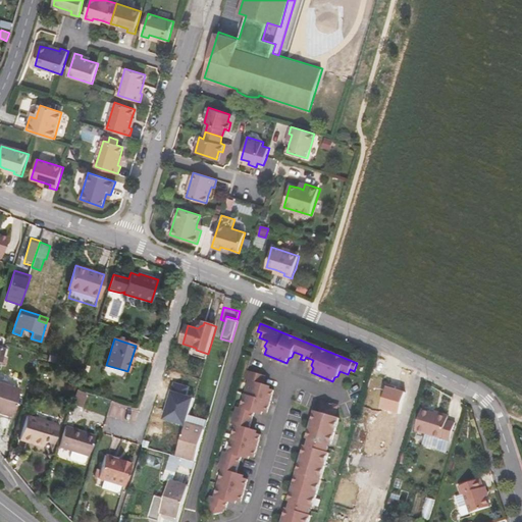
[(265,375),(248,370),(246,379),(249,380),(241,408),(238,407),(232,424),(237,425),(227,453),(224,452),(219,468),(223,470),(215,497),(211,496),(209,505),(211,506),(224,510),(226,510),(228,502),(233,504),(237,502),(241,503),(248,479),(244,478),(242,475),(237,473),(242,457),(247,459),(250,457),(254,458),(261,434),(257,433),(255,430),(250,428),(255,412),(260,414),(263,412),(267,413),(274,390),(269,388),(268,385),(263,383),(265,375)]
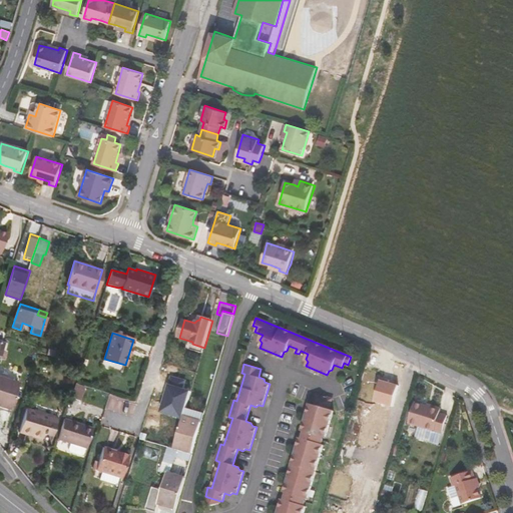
[(0,374),(0,403),(11,407),(19,381),(0,374)]
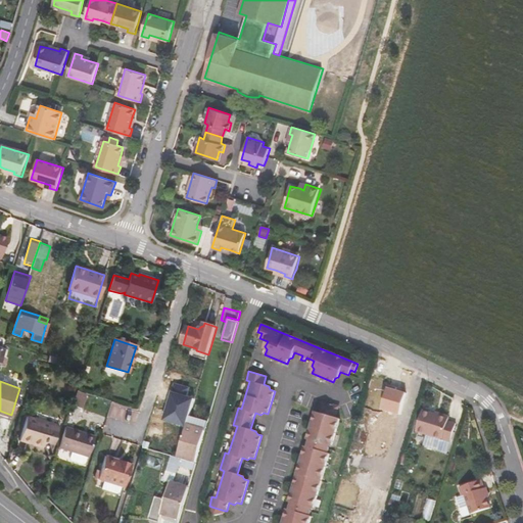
[(387,387),(381,411),(399,416),(407,392),(387,387)]
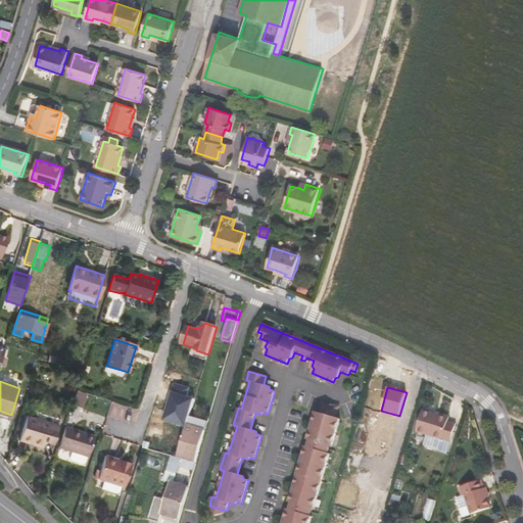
[(86,396),(76,393),(72,406),(82,409),(86,396)]
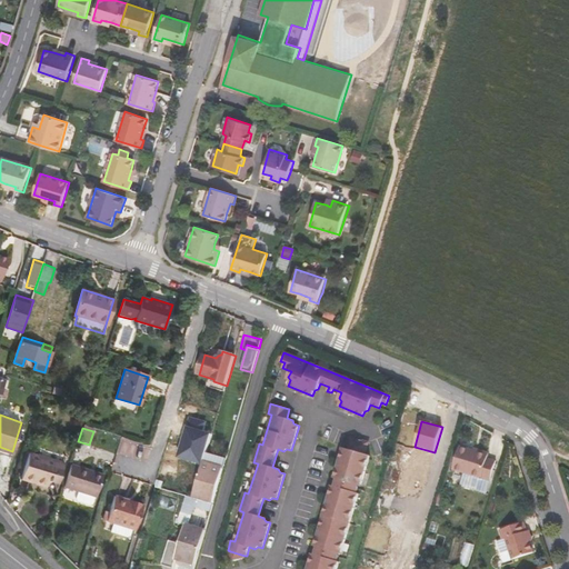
[(348,449),(343,448),(335,479),(339,480),(337,487),(332,486),(316,547),(319,548),(317,555),(313,553),(308,568),(337,568),(339,561),(335,560),(337,552),(341,553),(359,493),(355,492),(357,485),(361,486),(370,456),(366,455),(369,442),(351,438),(348,449)]
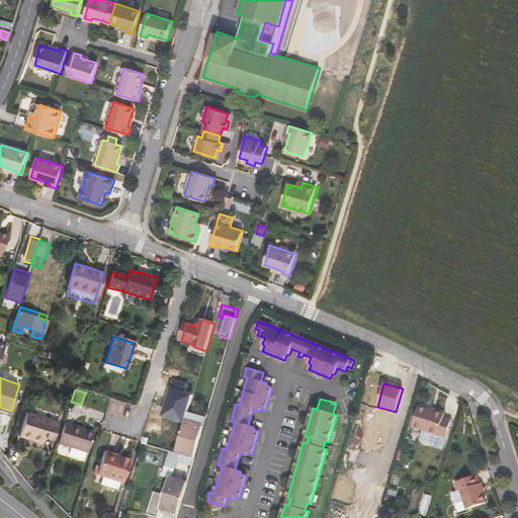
[(444,416),(444,414),(419,405),(412,427),(446,438),(452,419),(444,416)]
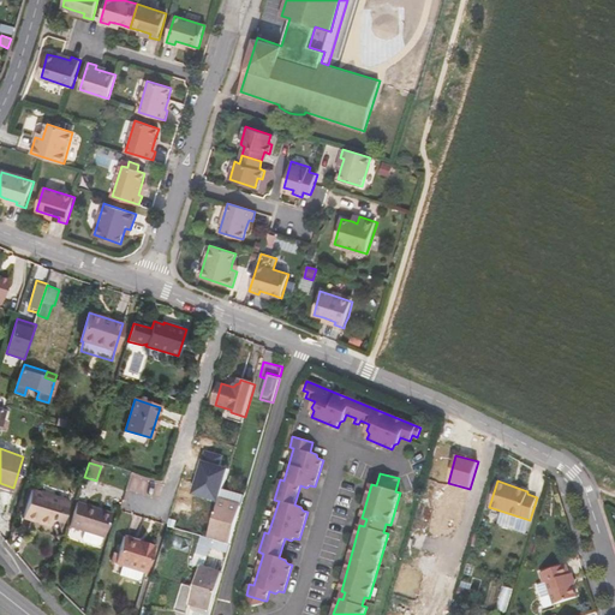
[(240,490),(225,485),(222,496),(238,500),(240,490)]
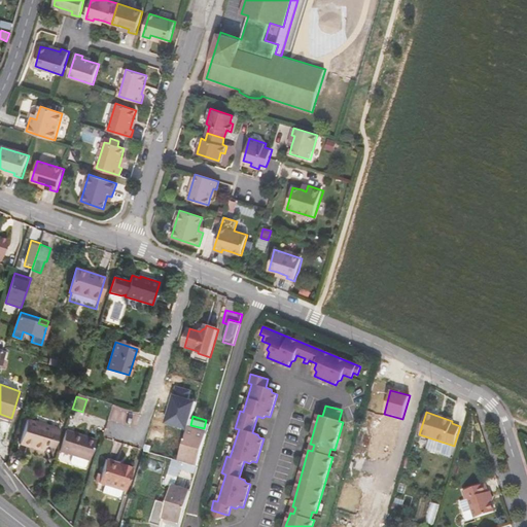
[(366,438),(398,445),(402,424),(371,418),(366,438)]
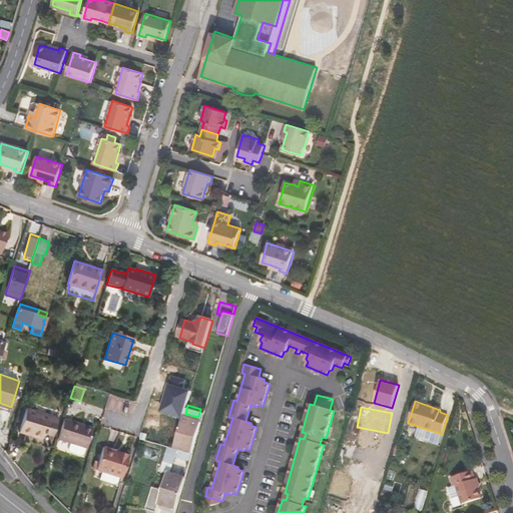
[(57,417),(27,408),(19,432),(39,439),(41,434),(51,437),(57,417)]
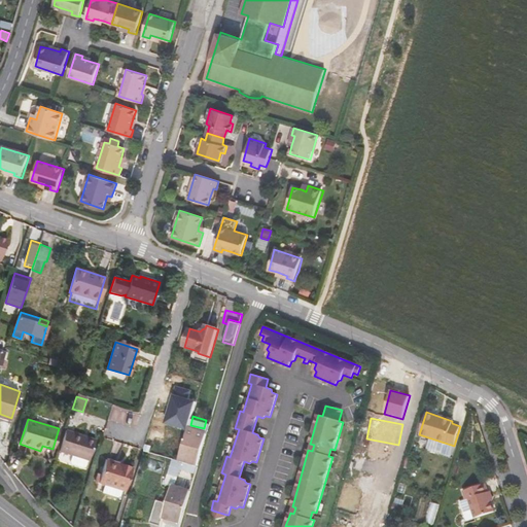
[(211,421),(206,420),(204,428),(195,461),(199,462),(211,421)]
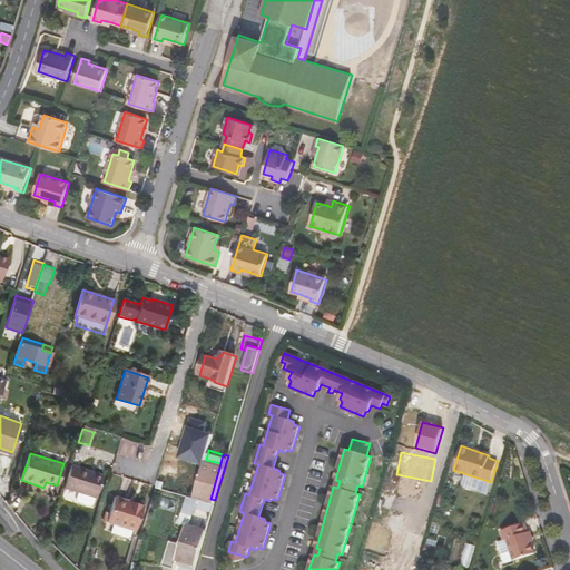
[(210,499),(220,463),(206,460),(195,499),(198,500),(214,504),(215,500),(210,499)]
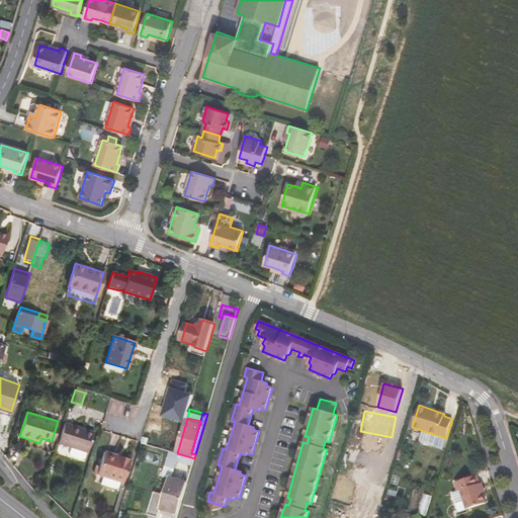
[(94,432),(65,423),(59,443),(71,447),(86,451),(87,452),(94,432)]
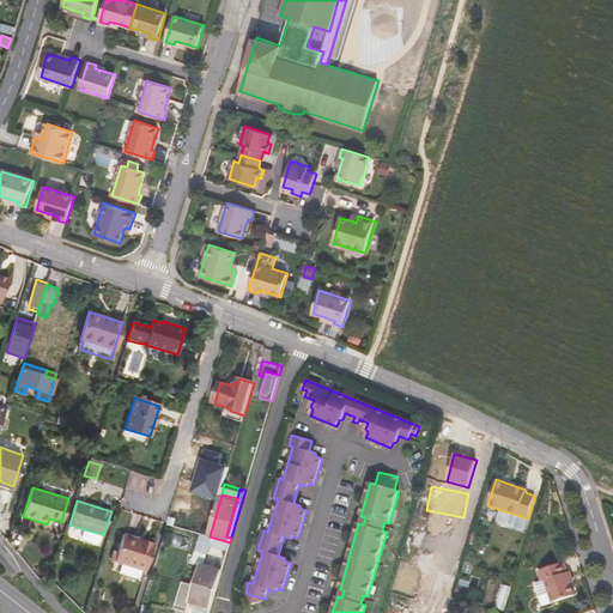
[(145,534),(150,520),(144,517),(139,533),(145,534)]
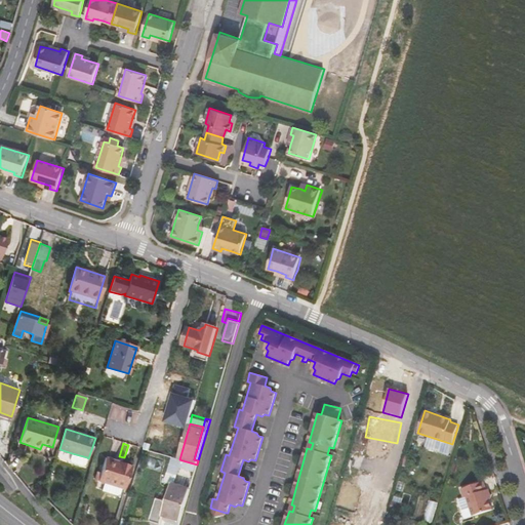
[(87,457),(72,453),(70,459),(72,462),(83,466),(85,465),(87,457)]
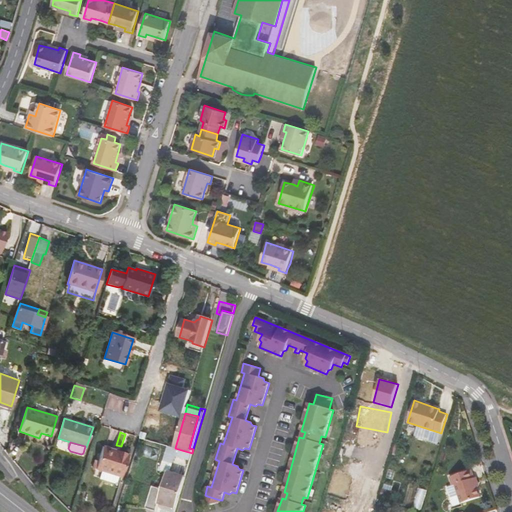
[(160,470),(167,472),(175,448),(167,445),(160,470)]
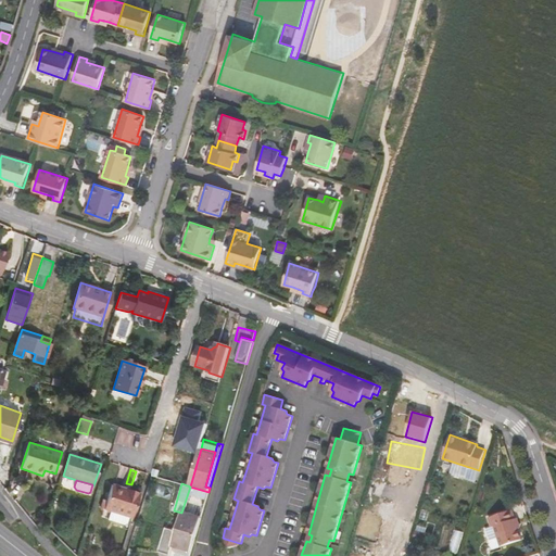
[(128,516),(133,517),(139,496),(125,492),(126,489),(112,484),(105,508),(111,510),(128,516)]
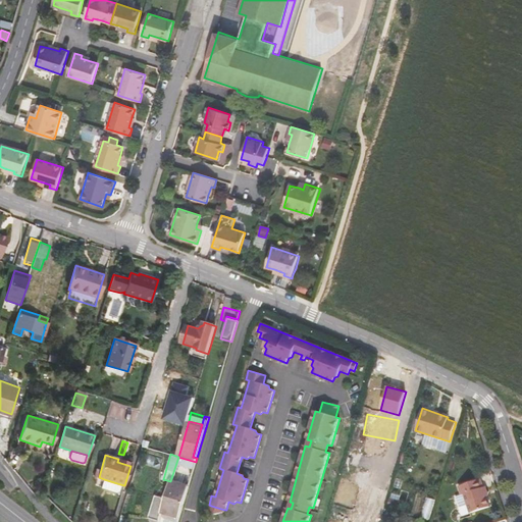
[(173,482),(178,465),(181,458),(178,457),(170,481),(173,482)]
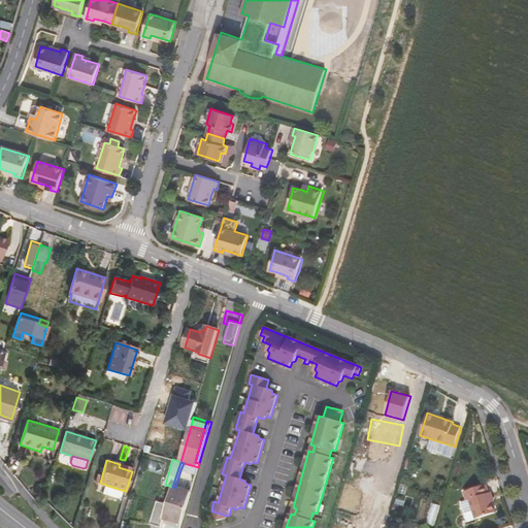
[(180,470),(196,474),(198,467),(184,463),(180,470)]
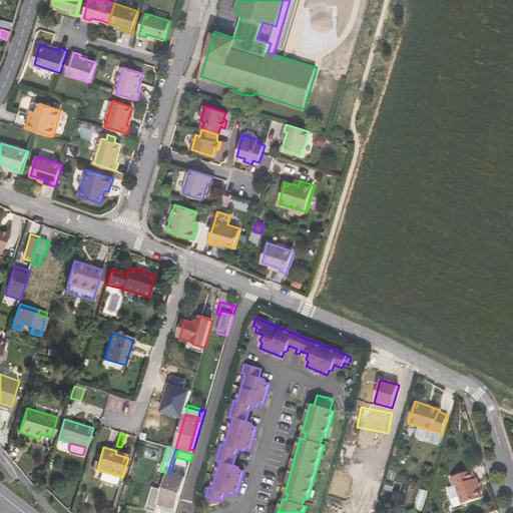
[(118,476),(102,471),(100,478),(114,482),(116,481),(118,476)]
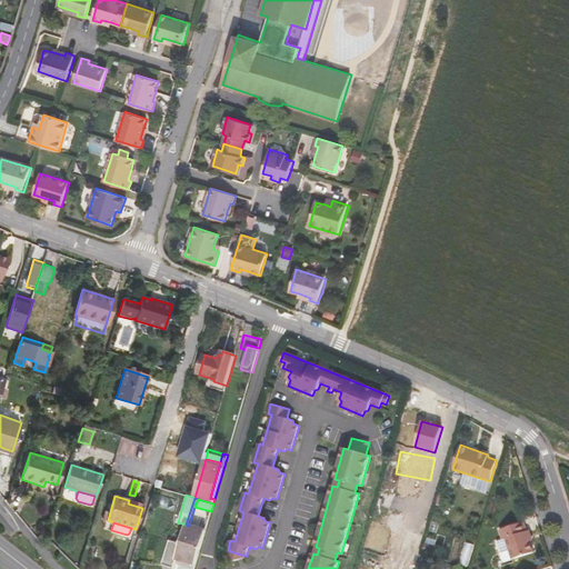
[(498,541),(505,560),(533,551),(530,541),(527,531),(523,532),(520,522),(500,529),(503,539),(498,541)]
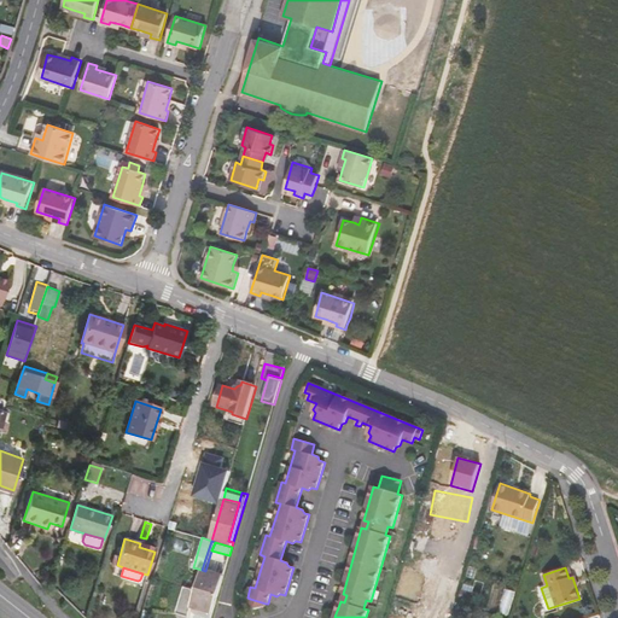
[(191,611),(211,617),(223,576),(205,571),(202,570),(196,590),(191,611)]
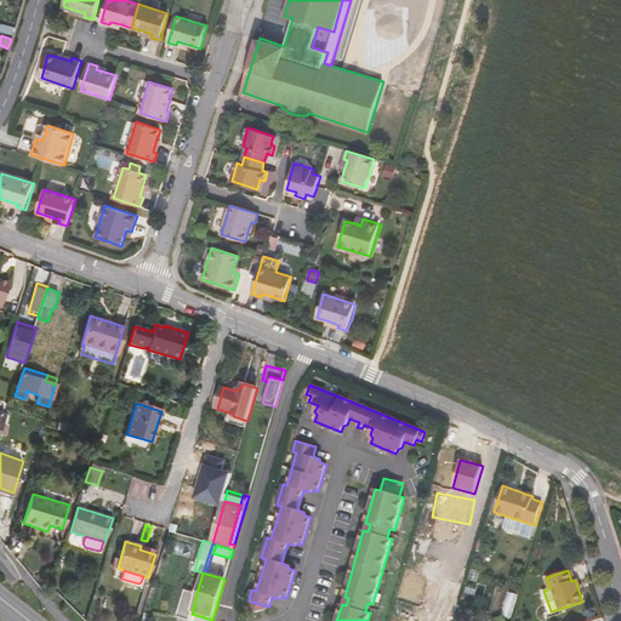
[(177,616),(189,620),(192,614),(197,593),(184,591),(177,616)]
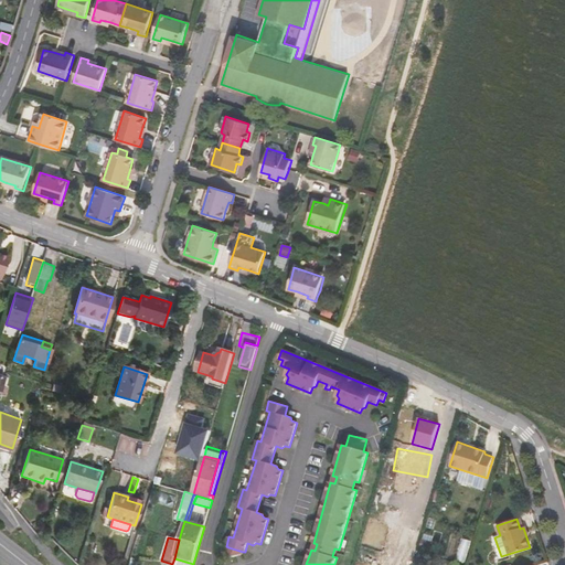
[(243,552),(228,547),(227,550),(233,557),(242,554),(243,552)]
